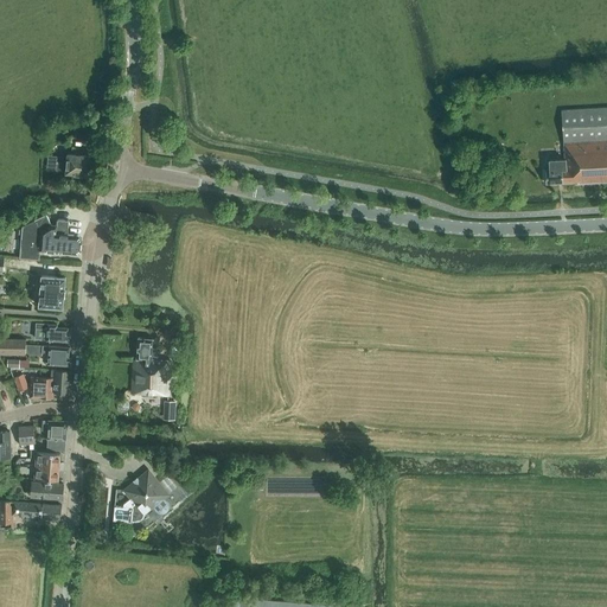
[(606,107),(561,112),(564,160),(549,161),(550,171),(545,171),(547,185),(579,183),(579,185),(606,183),(606,107)]
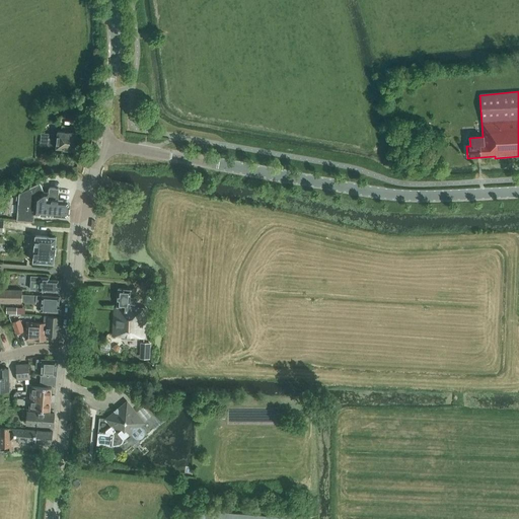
[(75,150),(77,134),(57,132),(57,135),(42,134),(40,146),(56,147),(56,148),(75,150)]
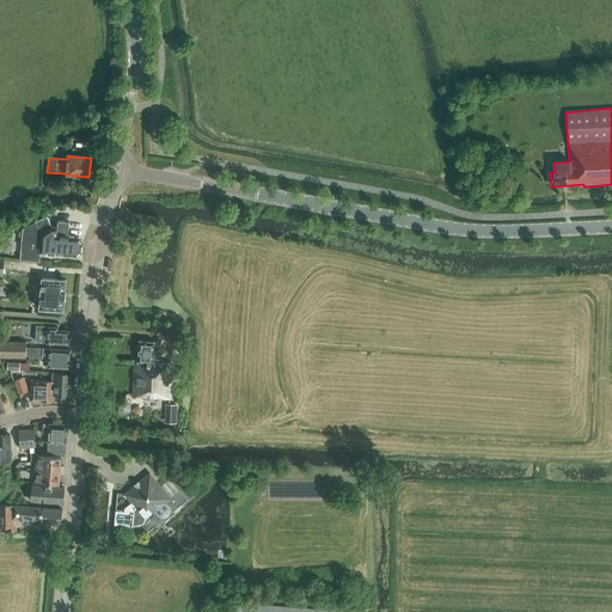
[(22,228),(22,232),(19,259),(40,262),(41,252),(77,256),(81,252),(83,242),(79,237),(68,236),(69,222),(60,221),(57,222),(56,226),(51,226),(47,215),(35,221),(35,222),(22,228)]
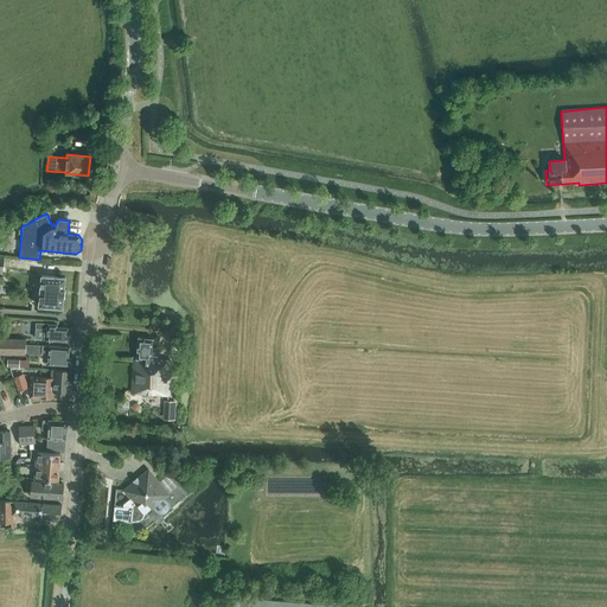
[(64,289),(65,278),(42,275),(38,306),(63,308),(64,296),(65,289),(64,289)]
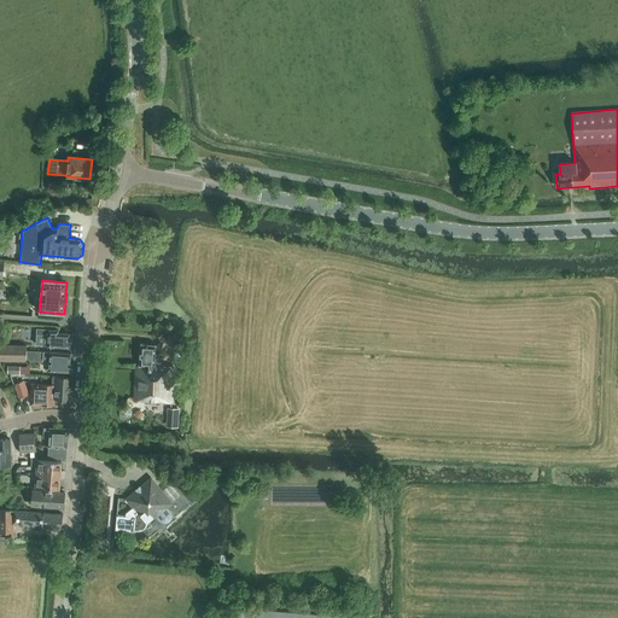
[(69,348),(70,337),(69,337),(69,333),(58,333),(58,330),(48,330),(36,328),(36,334),(46,334),(46,333),(48,333),(47,347),(69,348)]
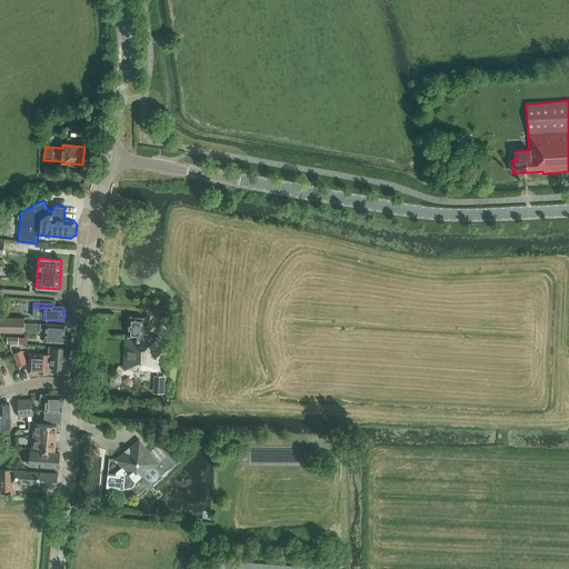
[(25,318),(7,318),(7,312),(0,311),(0,331),(23,332),(23,323),(25,318)]
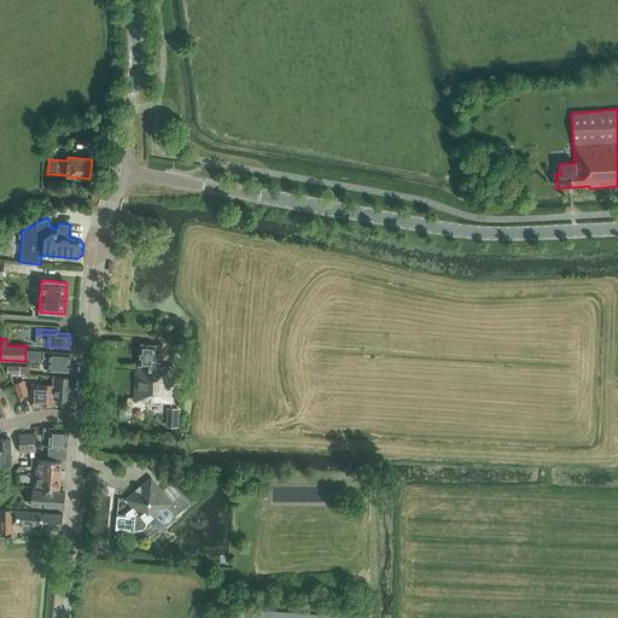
[(139,365),(136,365),(134,402),(136,402),(136,400),(169,402),(170,367),(162,366),(162,355),(155,355),(155,345),(140,344),(139,365)]
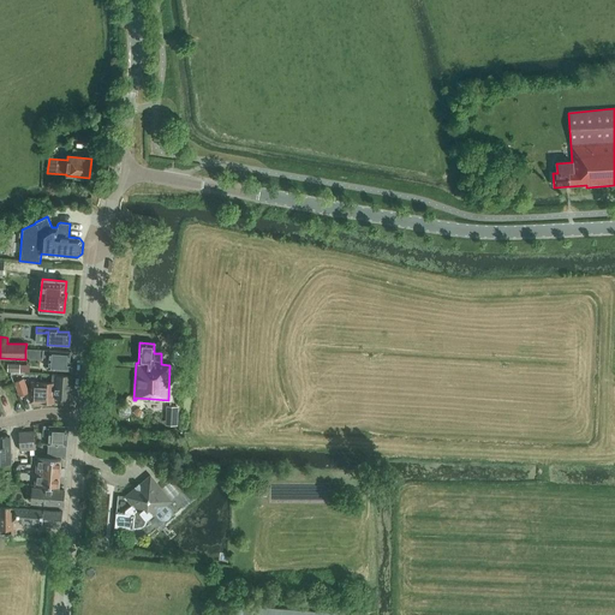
[(48,369),(71,370),(72,363),(69,362),(70,352),(49,350),(49,351),(42,350),(42,351),(33,350),(25,350),(25,359),(33,359),(42,360),(42,358),(48,358),(48,369)]
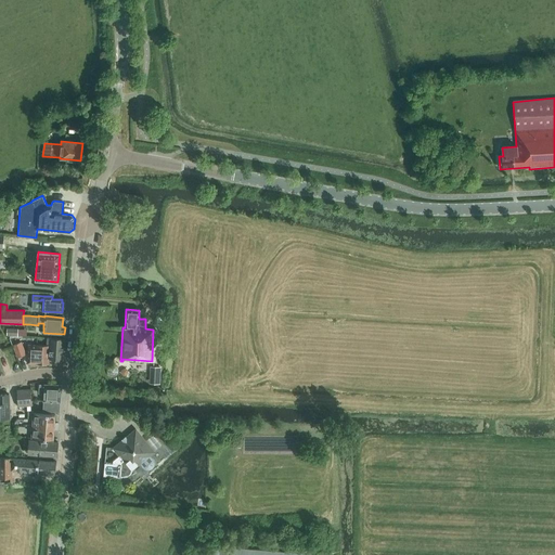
[(47,344),(50,344),(49,359),(63,360),(64,339),(47,337),(47,344)]
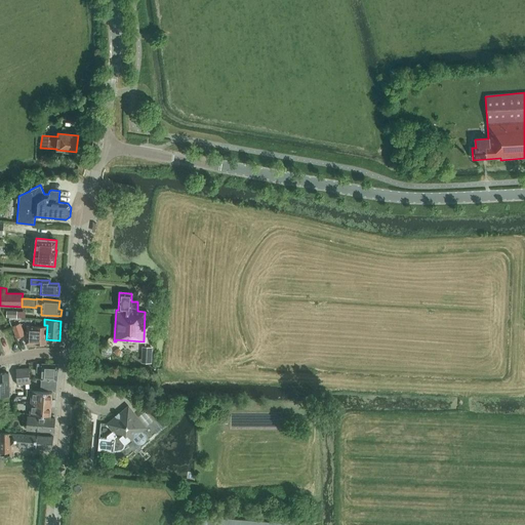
[(11,327),(15,338),(24,335),(21,324),(11,327)]
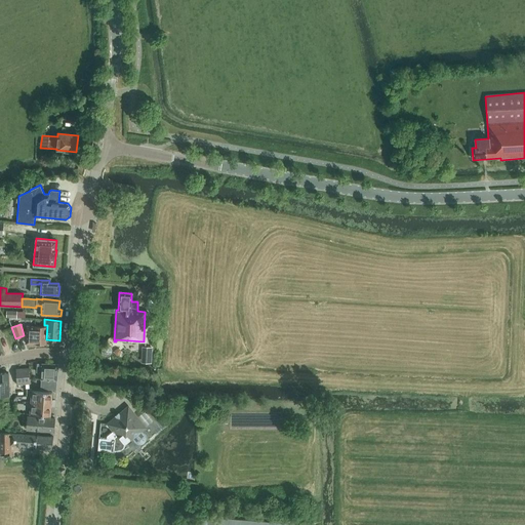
[(27,326),(26,344),(46,345),(47,327),(27,326)]
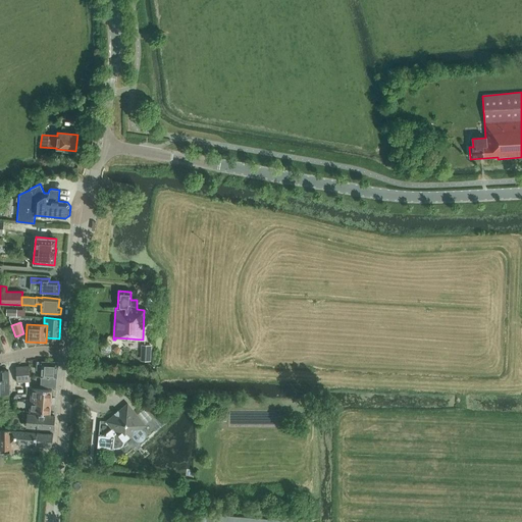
[(110,351),(111,349),(110,347),(110,346),(108,345),(107,344),(106,344),(105,344),(104,344),(102,345),(102,346),(101,348),(101,350),(101,351),(101,352),(103,353),(104,353),(105,354),(106,354),(108,353),(110,352),(110,351)]
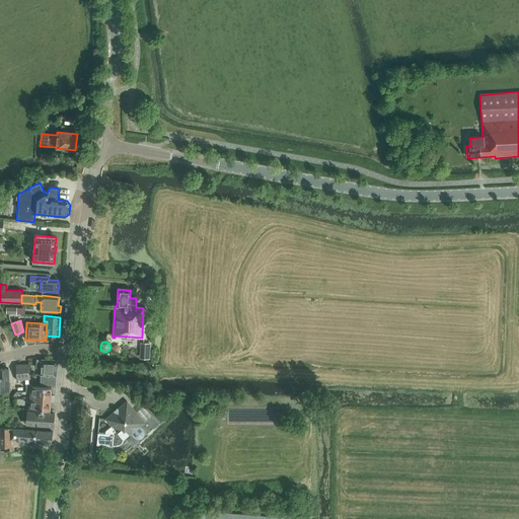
[(41,366),(41,380),(40,384),(55,385),(56,376),(57,360),(42,359),(42,360),(36,359),(36,366),(41,366)]
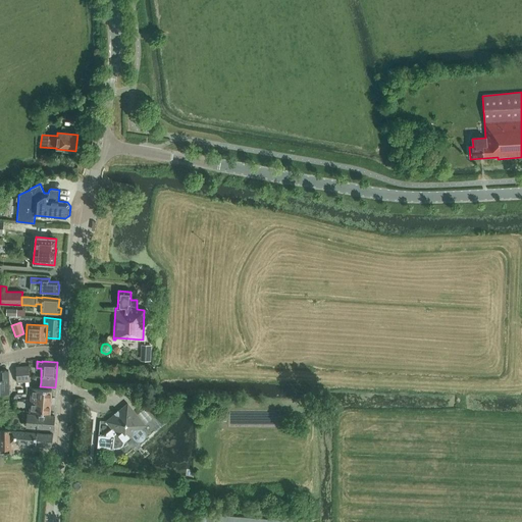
[(16,382),(29,381),(29,366),(16,367),(15,367),(16,382)]
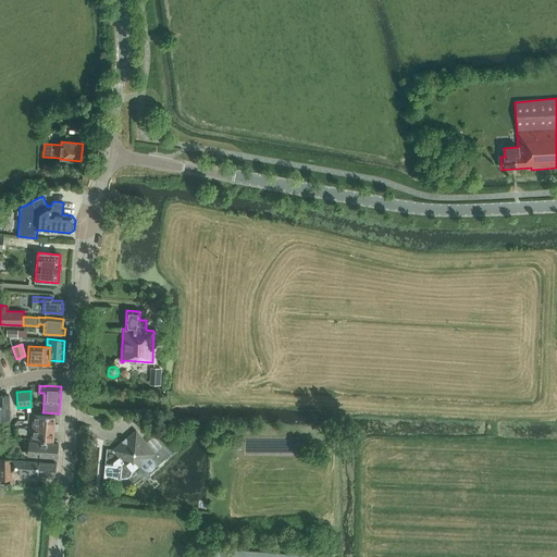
[(0,396),(0,419),(10,419),(9,396),(0,396)]
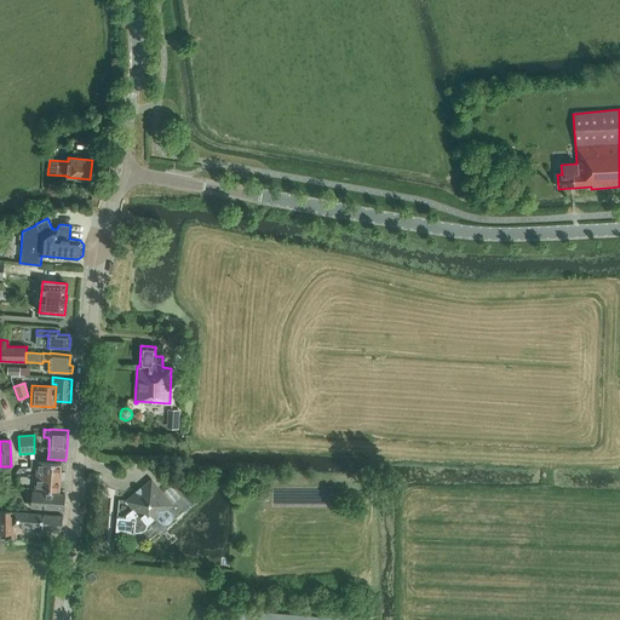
[(38,461),(36,475),(61,477),(62,463),(38,461)]
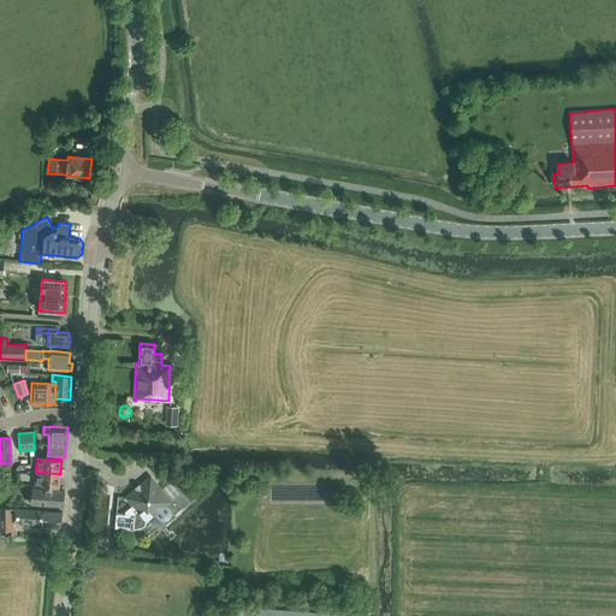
[(60,474),(36,472),(35,486),(59,487),(60,474)]
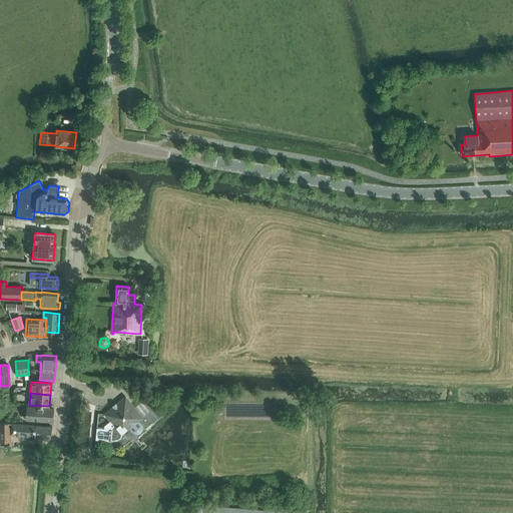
[(141,418),(125,398),(106,414),(103,414),(109,422),(104,426),(103,429),(96,428),(95,440),(110,441),(110,440),(112,440),(113,440),(115,440),(117,440),(118,440),(119,439),(119,438),(120,437),(121,436),(122,435),(122,434),(122,433),(127,429),(128,428),(131,432),(133,434),(135,434),(138,434),(140,433),(141,432),(142,429),(142,427),(141,425),(137,421),(141,418)]
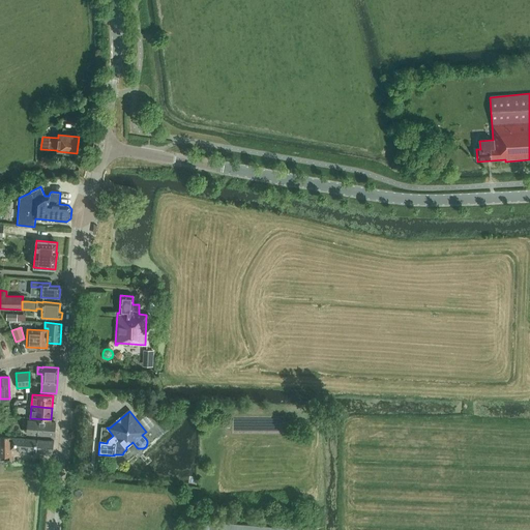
[(149,413),(146,415),(154,424),(156,421),(149,413)]
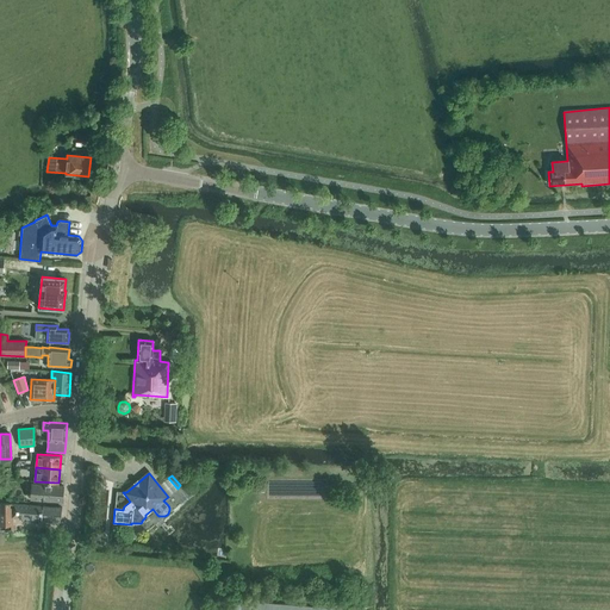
[(63,486),(31,484),(30,498),(37,499),(62,502),(63,486)]
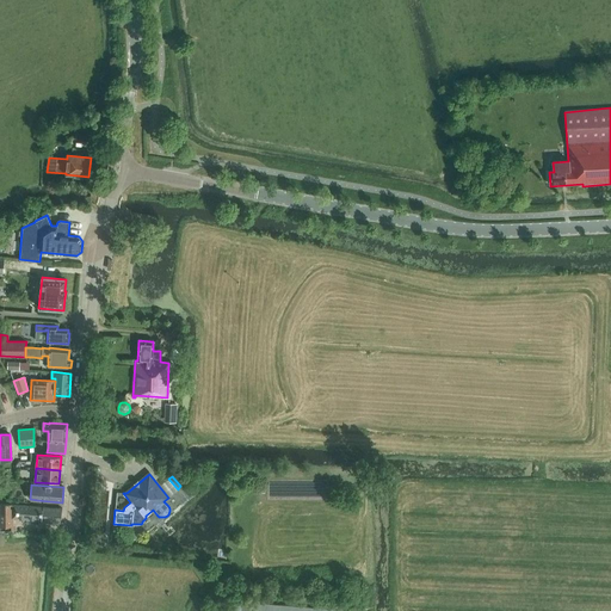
[(41,520),(41,522),(42,514),(42,507),(0,503),(0,531),(13,531),(13,526),(13,518),(28,519),(28,523),(38,524),(38,520),(41,520)]
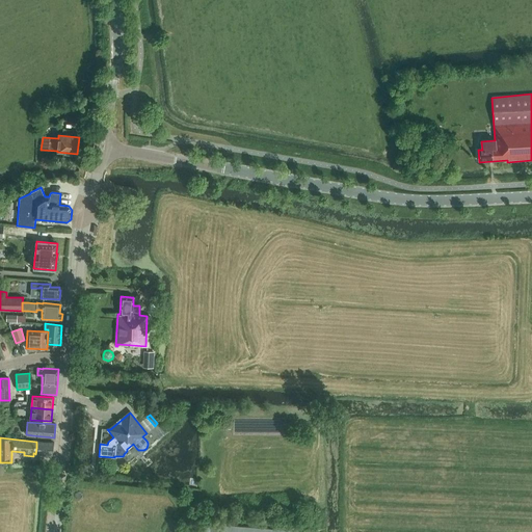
[(45,442),(36,442),(36,448),(35,454),(52,455),(54,443),(45,442)]
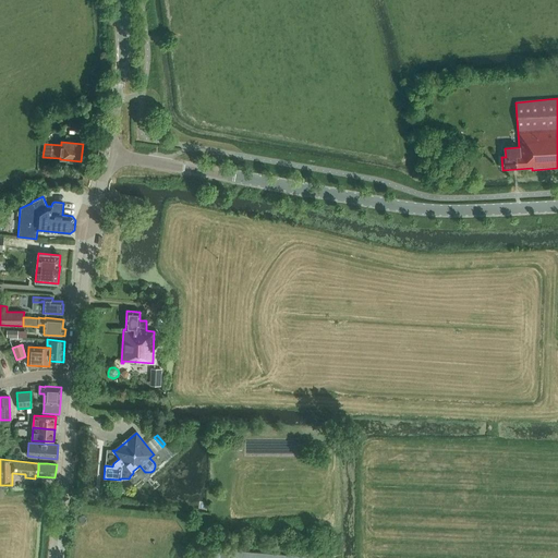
[(220,547),(220,549),(219,557),(210,557),(209,557),(325,557),(238,550),(237,553),(220,552),(221,547),(220,547)]
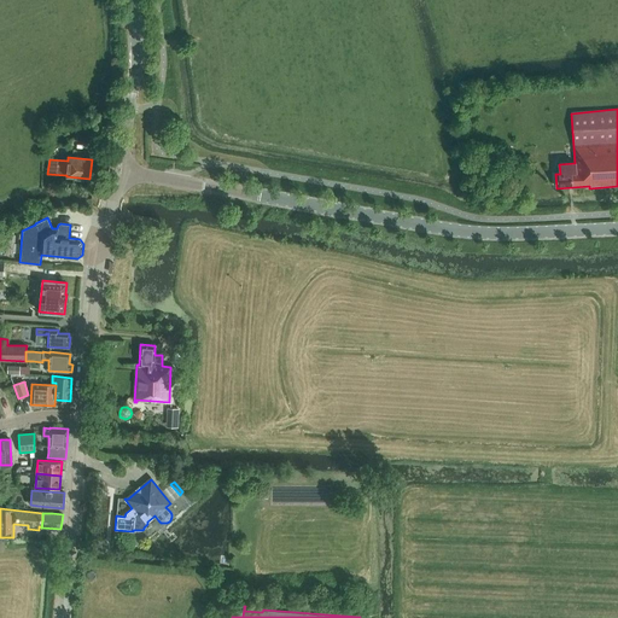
All buildings are outlined.
